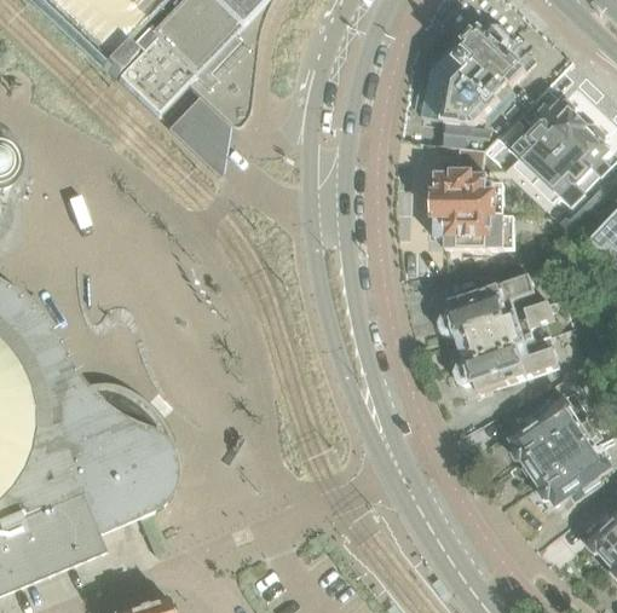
[(32,0),(103,67),(154,116),(185,84),(229,125),(232,127),(236,127),(238,125),(243,120),(247,113),(248,104),(255,41),(259,27),(264,12),(270,0),(32,0)]
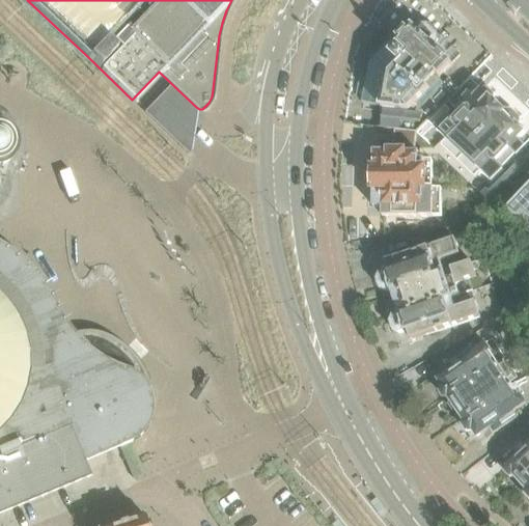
[(392,125),(415,128),(419,133),(443,109),(438,104),(456,84),(446,75),(442,79),(437,75),(450,60),(432,43),(435,38),(436,37),(436,31),(435,31),(425,22),(425,21),(418,22),(414,26),(411,23),(410,25),(406,20),(398,20),(389,30),(389,37),(385,42),(368,59),(360,99),(380,103),(377,122),(392,125)]
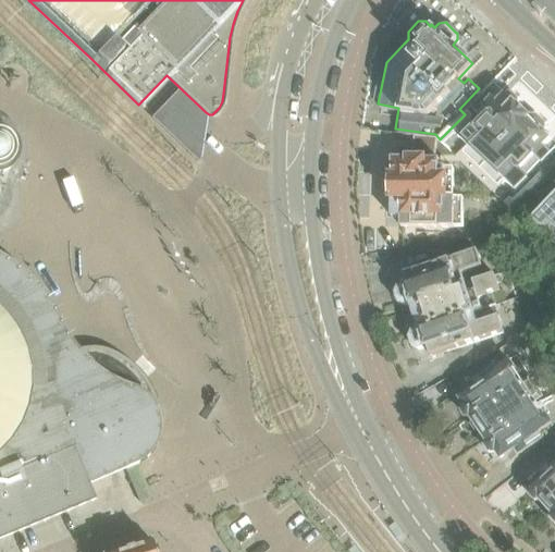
[(456,132),(483,159),(527,114),(512,100),(515,98),(515,94),(509,88),(505,88),(495,99),(491,95),(478,108),(479,110),(469,120),(468,119),(456,132)]
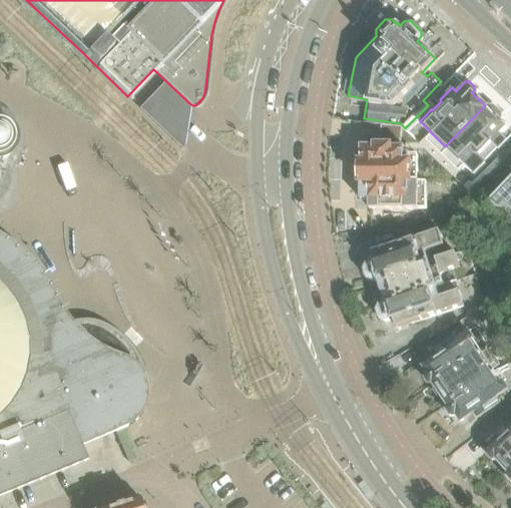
[(485,105),(445,146),(435,157),(449,171),(460,160),(471,171),(483,158),(482,157),(495,143),(496,144),(504,136),(499,130),(505,124),(497,116),(499,114),(499,110),(491,102),(487,103),(485,105)]
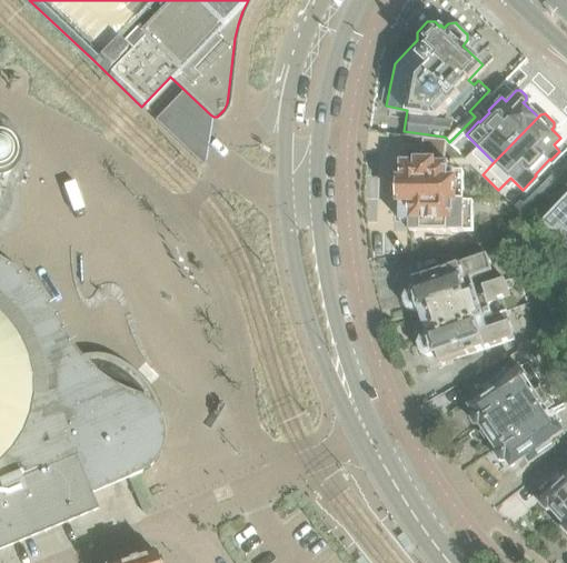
[(0,192),(2,187),(0,184),(0,173),(3,172),(9,169),(13,163),(16,158),(17,151),(16,144),(13,139),(11,134),(8,131),(7,131),(1,129),(0,128),(0,545),(93,508),(87,491),(90,490),(126,475),(139,470),(146,464),(152,458),(157,451),(160,443),(161,434),(161,425),(159,416),(155,409),(153,408),(156,404),(155,399),(151,393),(149,388),(146,383),(141,378),(138,373),(133,369),(130,365),(126,362),(121,359),(117,357),(112,354),(108,353),(102,352),(97,351),(92,351),(87,351),(81,351),(77,352),(73,349),(66,337),(60,324),(52,310),(43,297),(32,284),(21,273),(8,263),(0,258),(0,192)]
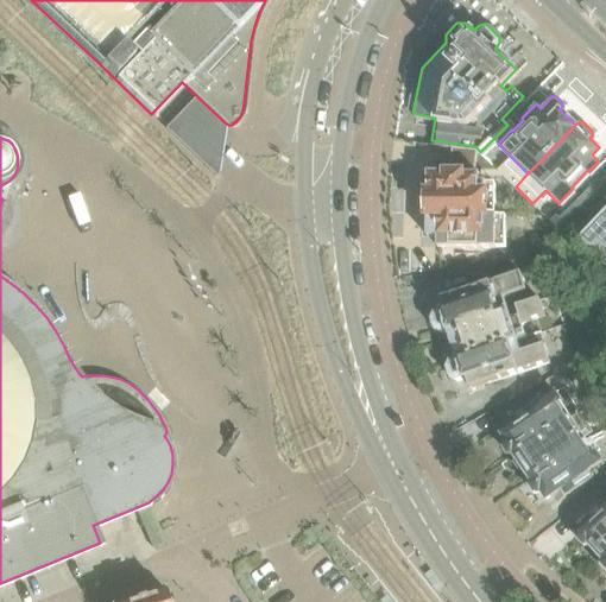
[(473,164),(475,146),(449,143),(447,170),(427,170),(425,211),(427,211),(484,211),(484,209),(485,178),(479,177),(478,170),(465,170),(466,164),(473,164)]
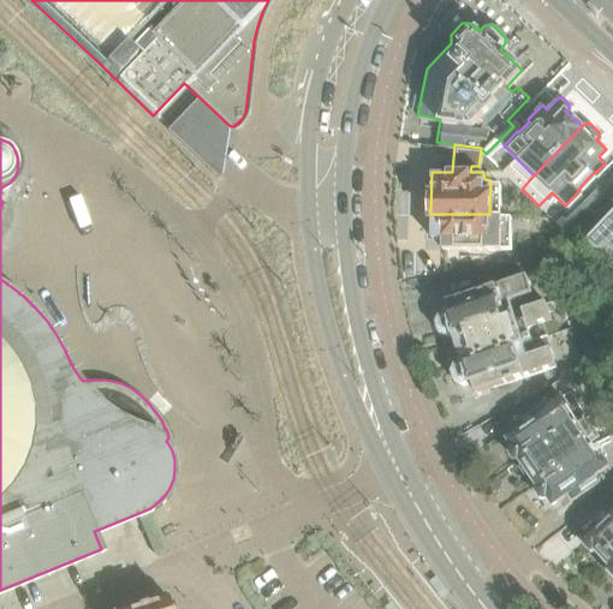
[(587,239),(611,262),(612,258),(612,196),(612,198),(612,199),(612,208),(587,237),(588,238),(587,239)]
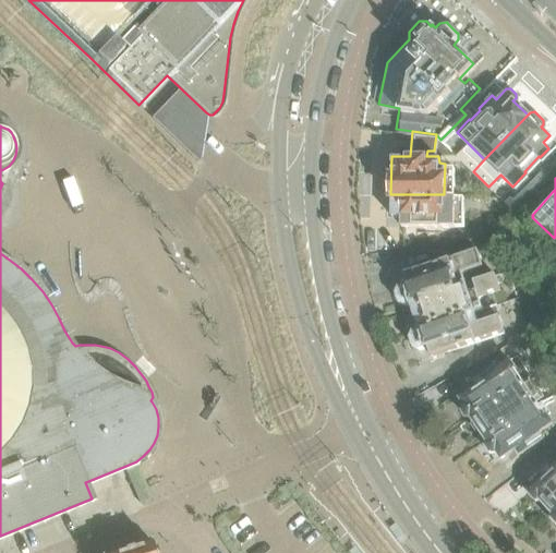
[(444,192),(444,194),(391,194),(391,214),(400,214),(400,224),(433,224),(454,224),(454,195),(454,192),(444,192)]
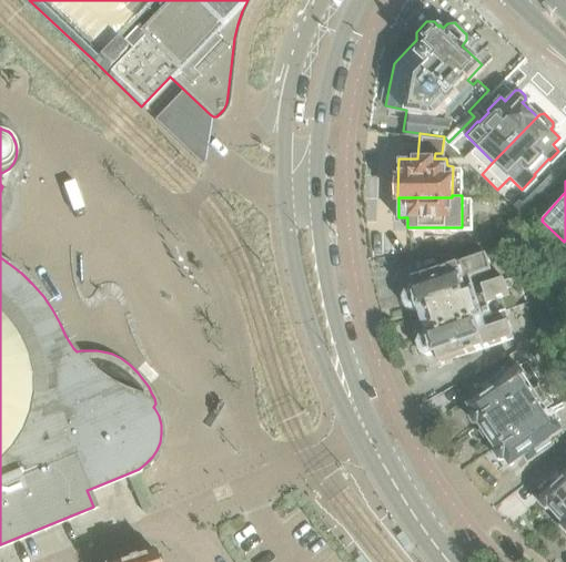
[(395,252),(374,255),(375,259),(384,258),(385,264),(397,262),(395,252)]
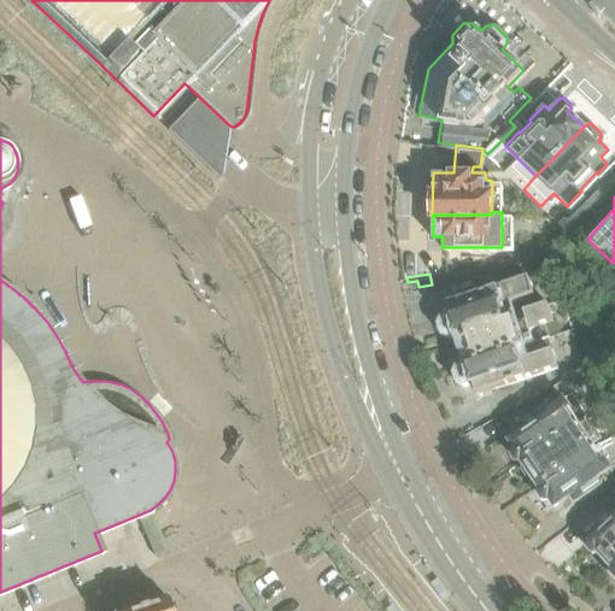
[(452,332),(514,311),(509,298),(533,289),(527,274),(446,300),(450,310),(446,312),(439,315),(437,321),(437,322),(439,330),(445,334),(446,334),(452,332)]
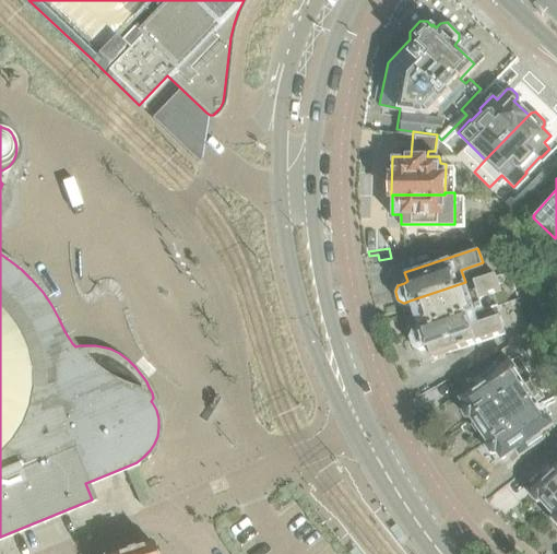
[(418,326),(495,302),(492,290),(500,286),(495,271),(473,278),(475,287),(469,291),(465,282),(410,301),(410,302),(411,302),(418,326)]
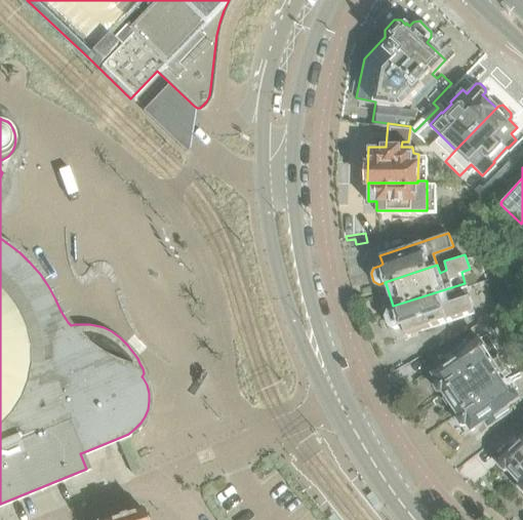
[(465,283),(393,306),(393,307),(387,309),(385,315),(387,322),(387,323),(392,326),(393,326),(398,324),(402,323),(404,332),(473,310),(465,283)]
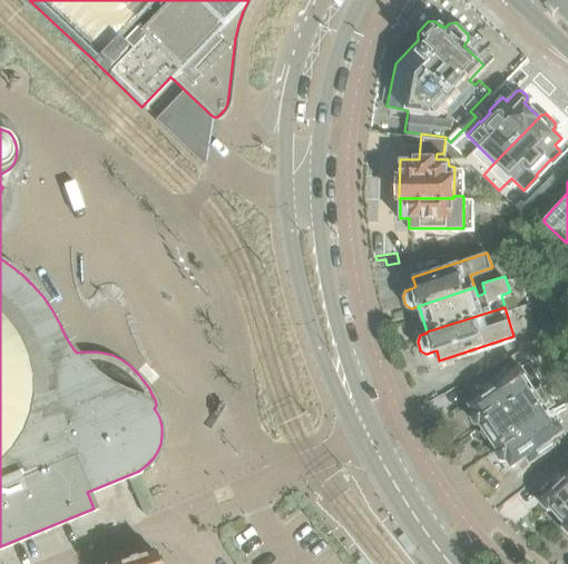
[(480,424),(532,386),(527,375),(529,374),(519,362),(507,369),(505,367),(477,386),(479,388),(479,387),(483,393),(469,403),(473,411),(471,412),(471,416),(475,422),(479,423),(480,423),(480,424)]
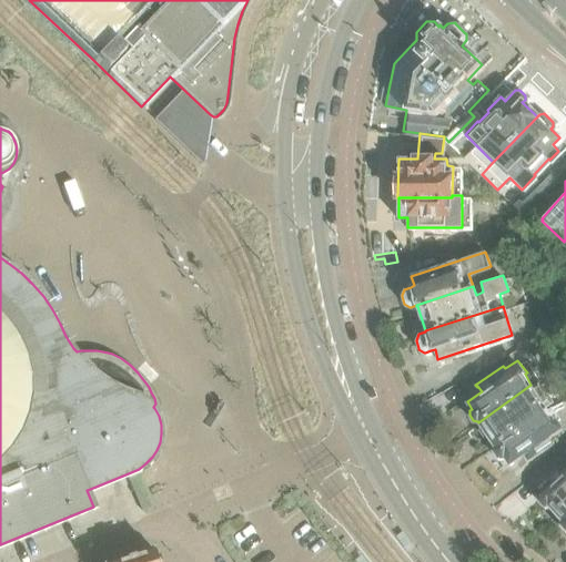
[(494,445),(549,407),(547,404),(549,401),(536,381),(531,385),(478,422),(479,423),(478,428),(483,435),(487,436),(487,435),(494,445)]
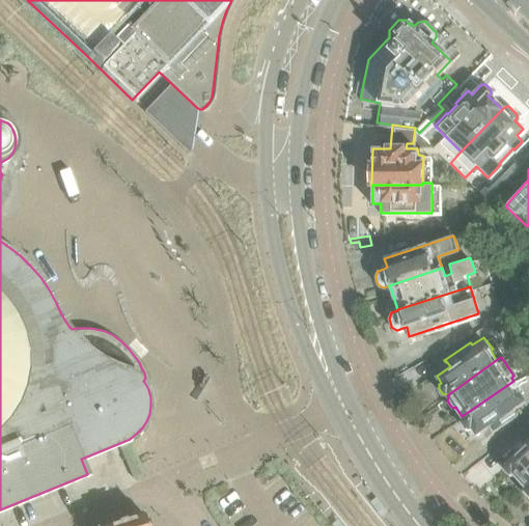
[(513,381),(462,416),(462,417),(461,421),(465,427),(469,427),(471,426),(475,434),(489,423),(493,428),(502,422),(517,413),(513,409),(526,399),(513,381)]
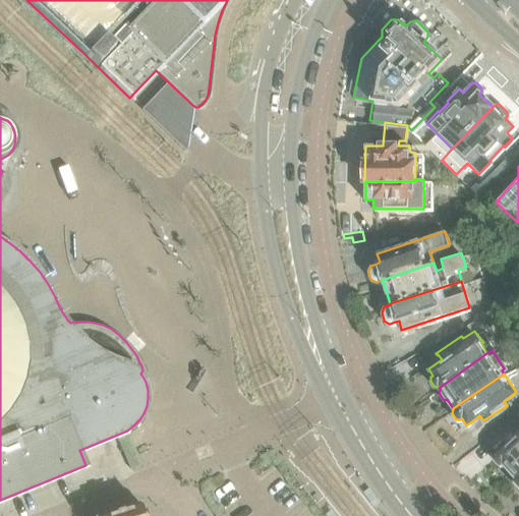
[(503,463),(508,469),(518,458),(518,419),(500,438),(506,444),(494,455),(494,458),(499,464),(502,464),(503,463)]
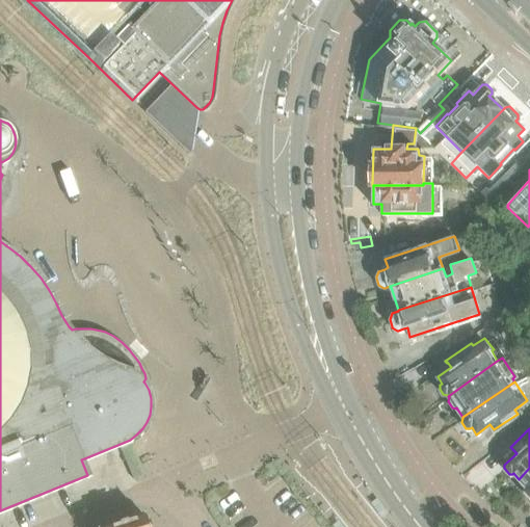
[(529,468),(519,479),(525,486),(525,488),(525,491),(529,496),(529,468)]
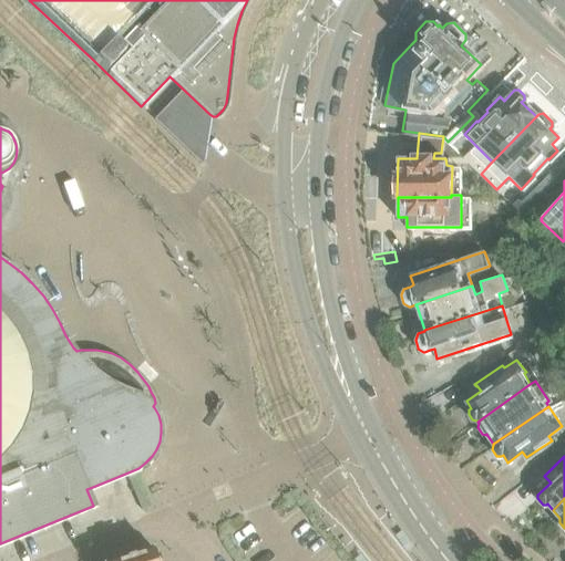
[(156,560),(158,558),(156,551),(150,547),(150,546),(102,560),(156,560)]
